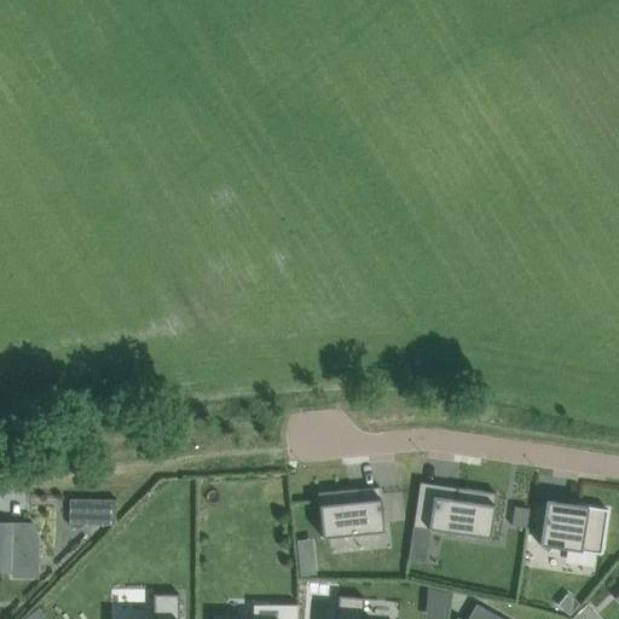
[(541,475),(541,499),(554,499),(554,475),(541,475)]
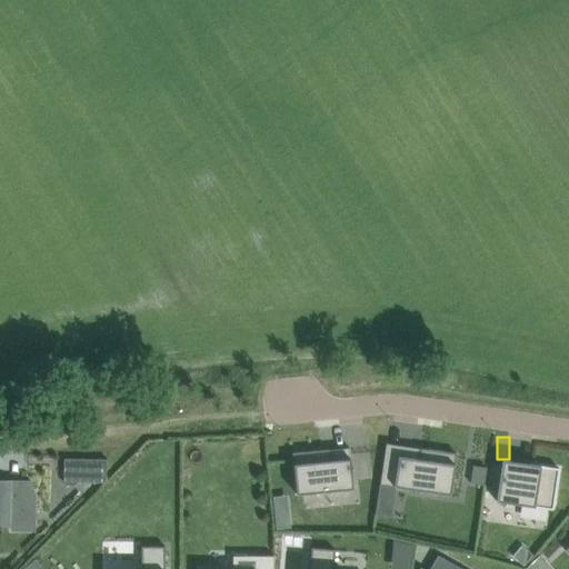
[(388,443),(386,442),(380,485),(381,485),(451,495),(457,453),(428,449),(421,448),(420,455),(387,449),(388,443)]
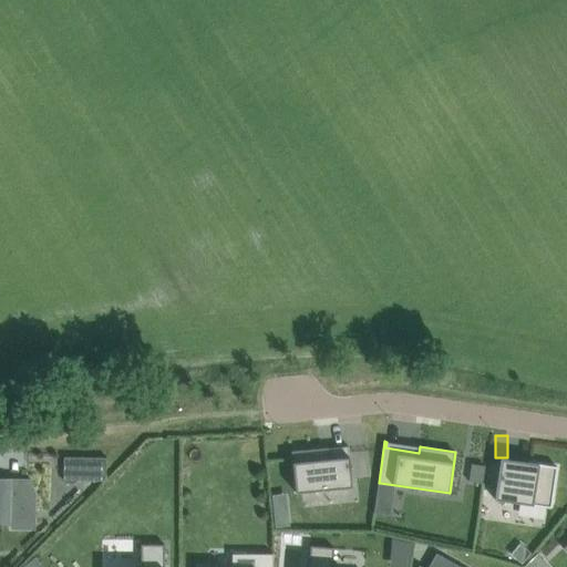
[(352,487),(348,445),(347,445),(347,452),(329,454),(328,447),(320,449),(291,451),(296,493),(352,487)]
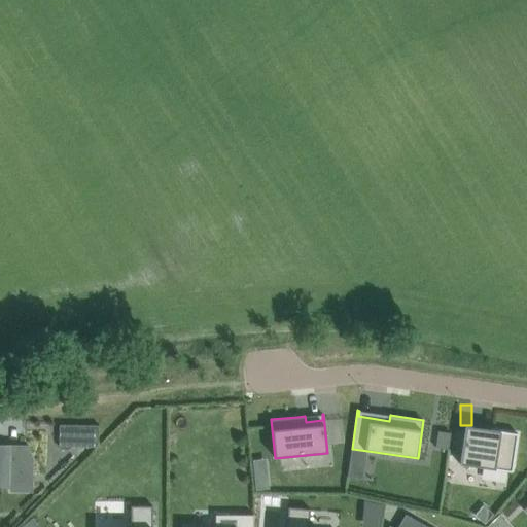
[(60,424),(59,445),(98,446),(99,425),(60,424)]
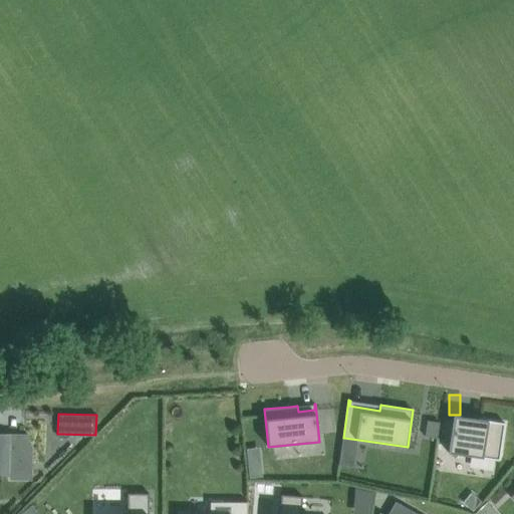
[(505,423),(454,416),(449,452),(500,459),(505,423)]
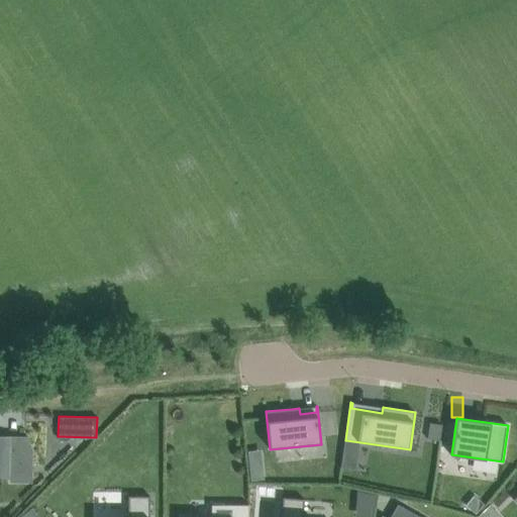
[(428,439),(440,441),(442,424),(430,423),(428,439)]
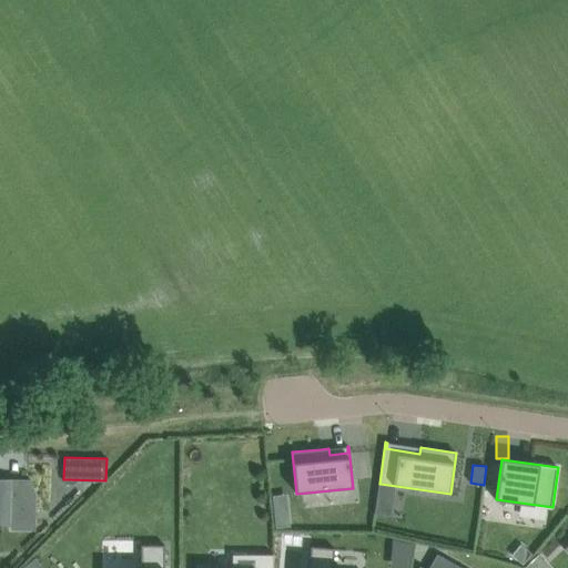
[(0,524),(12,524),(12,534),(37,534),(38,495),(31,495),(31,480),(0,479),(0,524)]
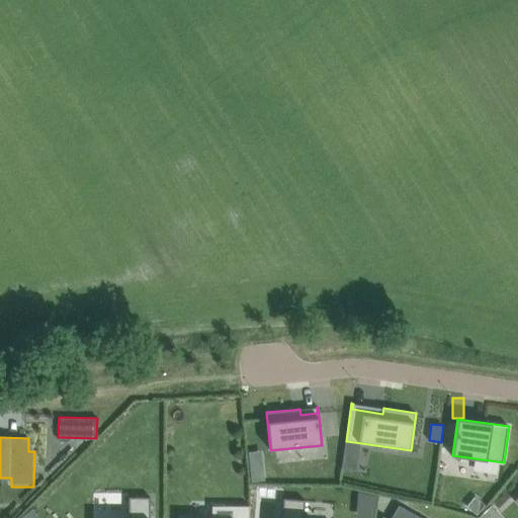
[(264,468),(251,470),(252,482),(265,481),(264,468)]
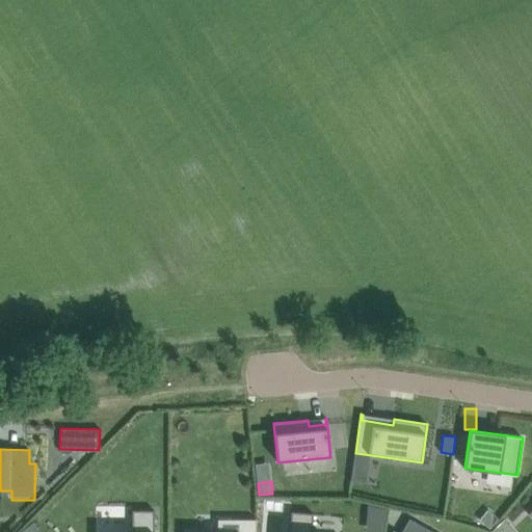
[(154,531),(155,510),(132,510),(132,531),(154,531)]
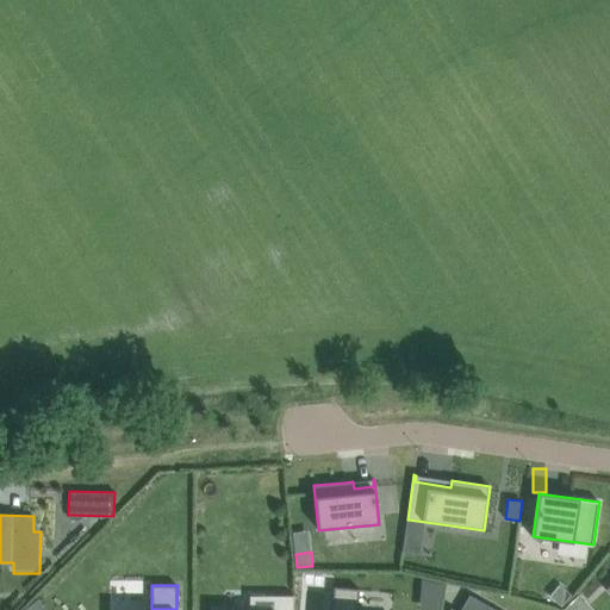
[(331,609),(358,609),(360,589),(334,587),(331,609)]
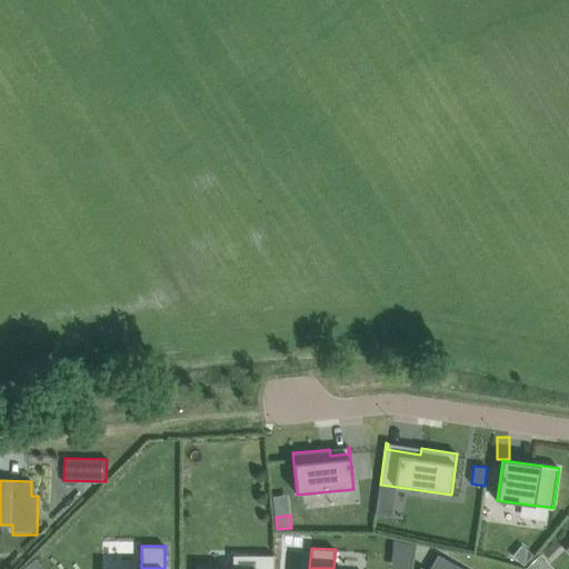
[(526,549),(519,549),(513,556),(523,566),(532,555),(526,549)]
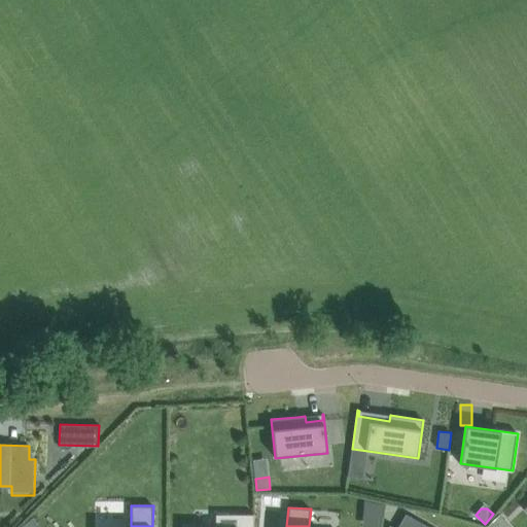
[(488,526),(503,526),(507,524),(499,515),(488,526)]
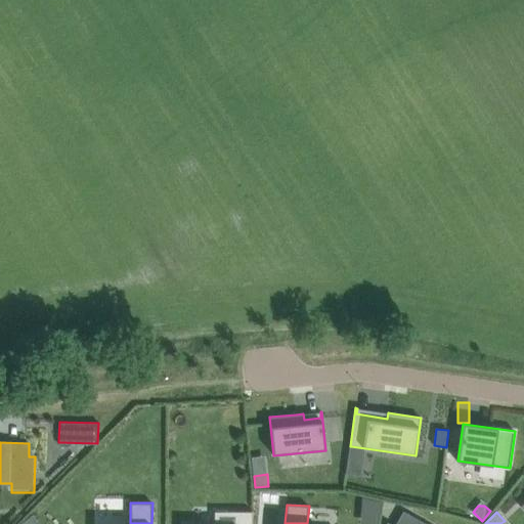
[(41,523),(33,514),(19,523),(41,523)]
